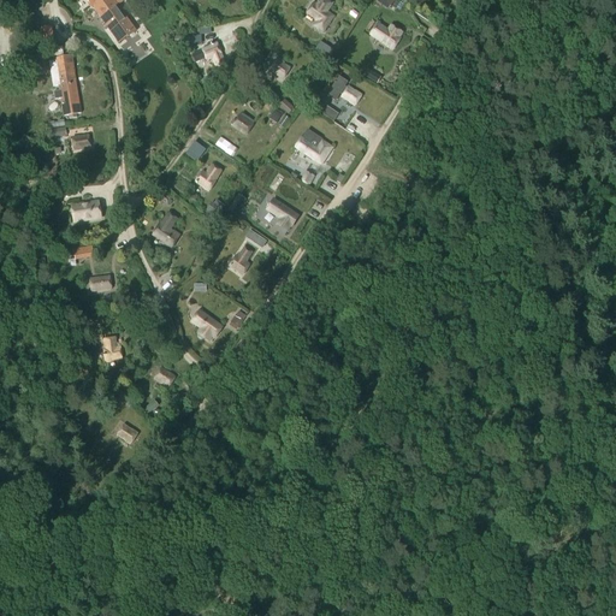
[(136,33),(112,0),(86,0),(93,7),(119,43),(136,33)]
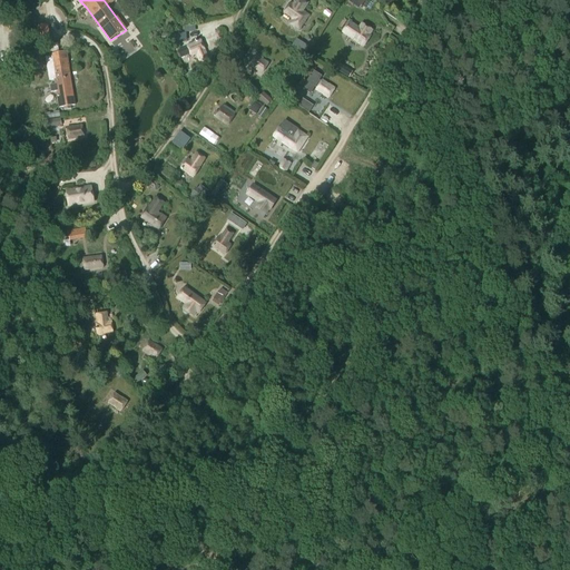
[(283,13),(293,19),(288,25),(300,32),(310,16),(303,11),(307,3),(302,0),(295,0),(293,5),(290,2),(283,13)]
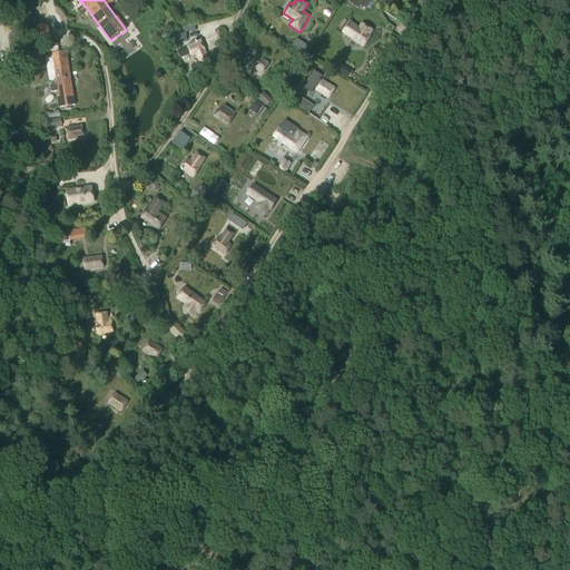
[(343,33),(365,48),(372,38),(370,37),(373,31),(363,23),(360,29),(351,22),(343,33)]
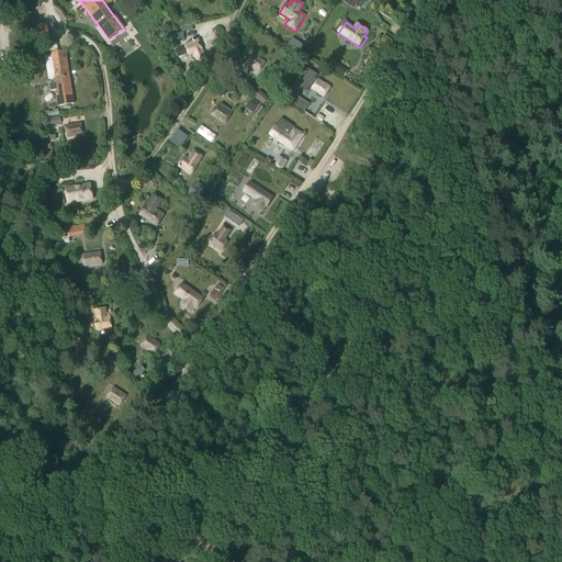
[(47,24),(35,26),(40,46),(51,44),(47,24)]
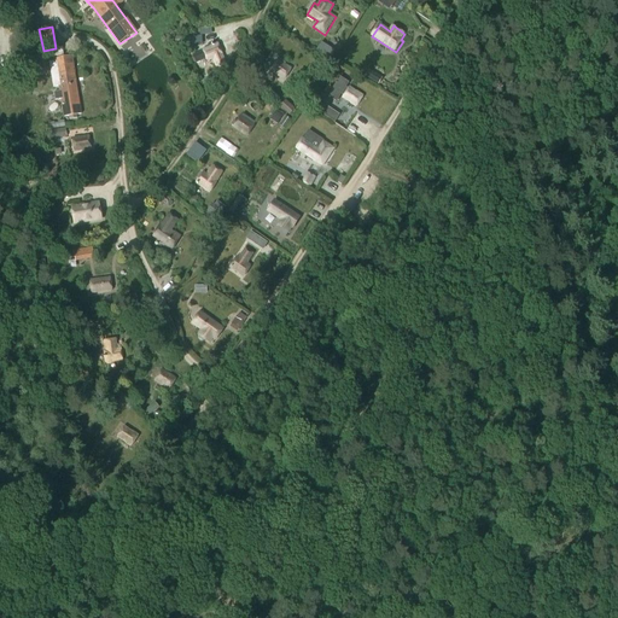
[(261,39),(268,45),(275,38),(269,31),(261,39)]
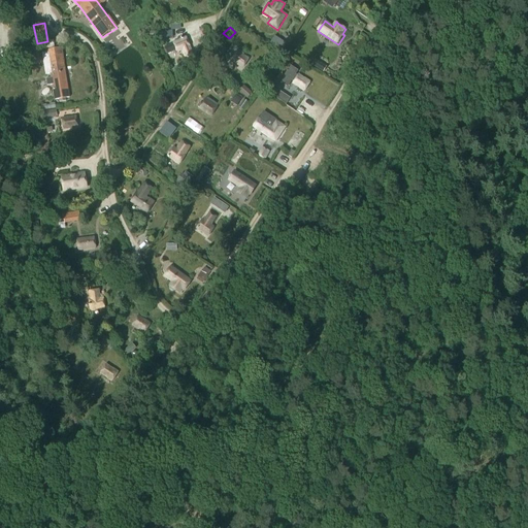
[(194,54),(186,36),(172,43),(177,53),(182,52),(185,58),(194,54)]
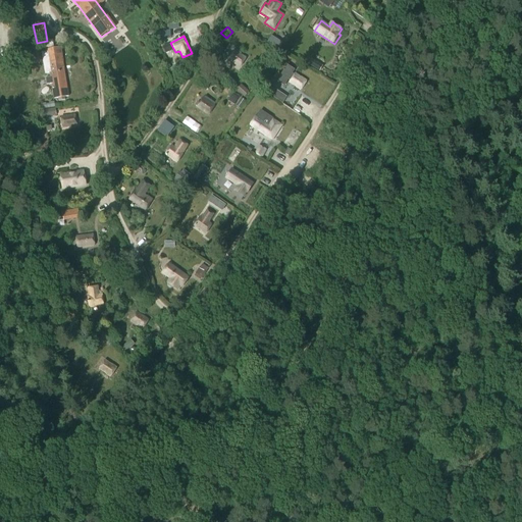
[(281,43),(271,36),(265,44),(275,51),(281,43)]
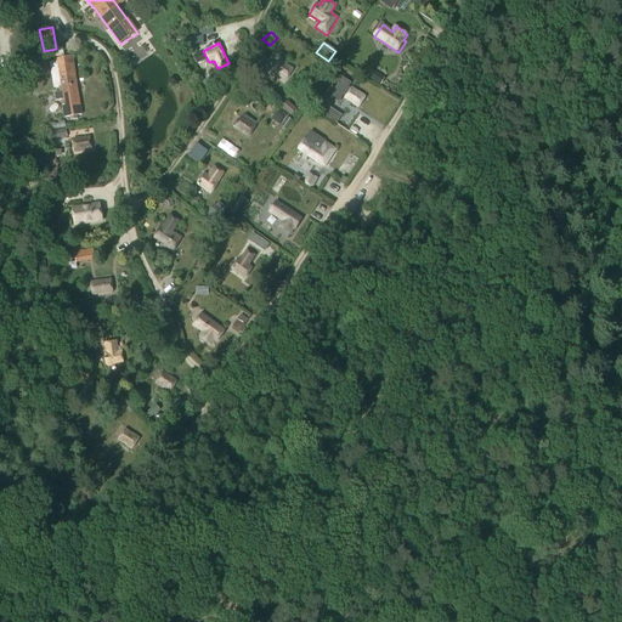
[(52,79),(75,74),(73,57),(54,60),(54,62),(49,63),(52,79)]
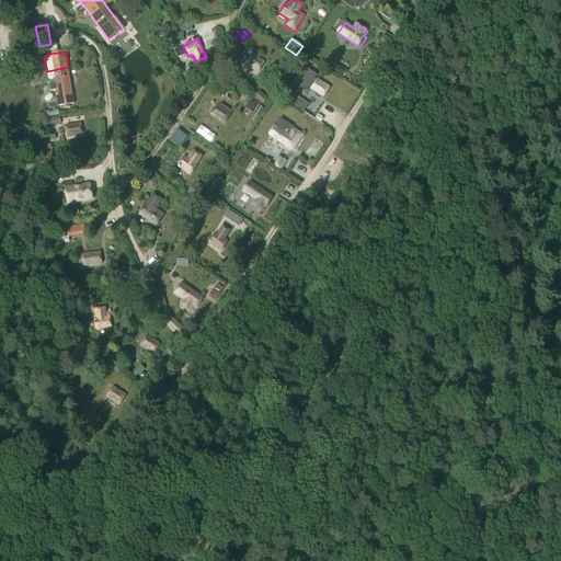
[(259,73),(265,63),(251,54),(244,64),(259,73)]
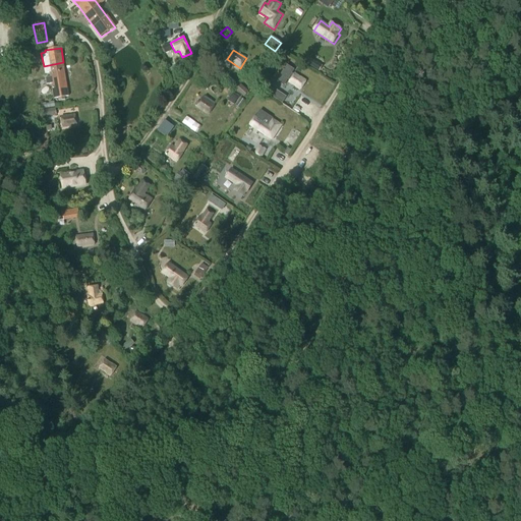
[(63,62),(44,66),(45,73),(49,73),(64,70),(63,62)]
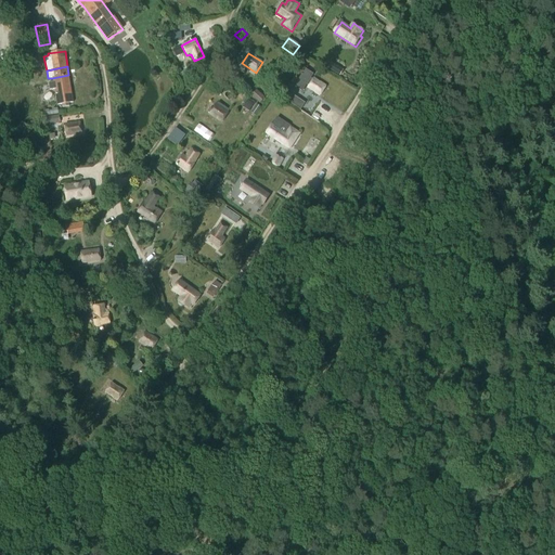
[(313,74),(306,68),(294,86),(302,91),(313,74)]
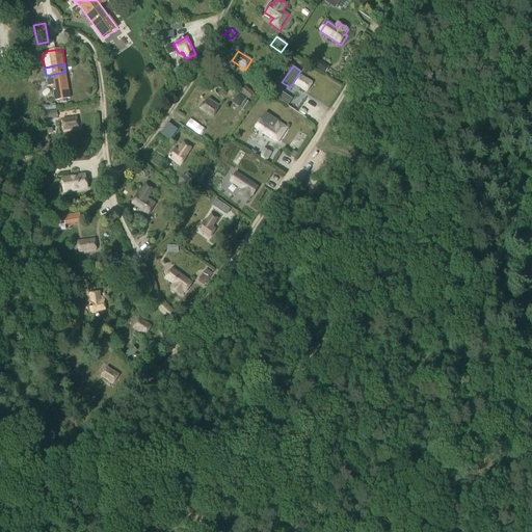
[(178,67),(173,71),(179,79),(184,75),(178,67)]
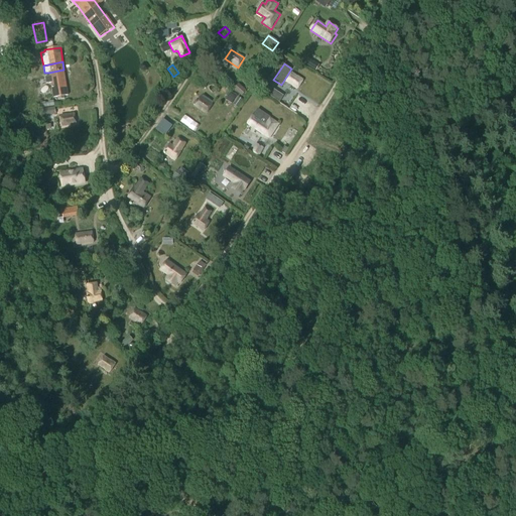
[(63,70),(48,73),(48,77),(45,77),(45,84),(50,84),(51,90),(67,87),(63,70)]
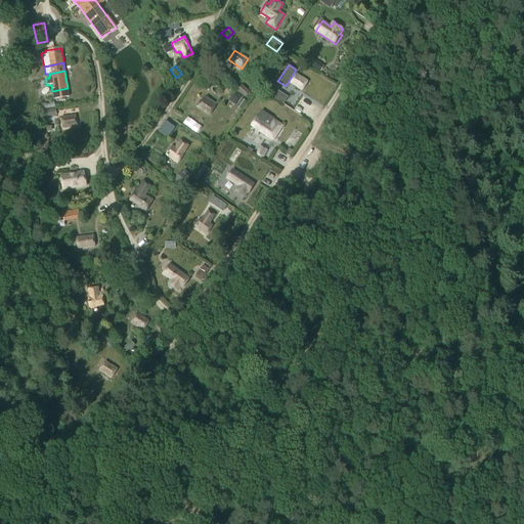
[(302,91),(308,82),(296,74),(290,84),(302,91)]
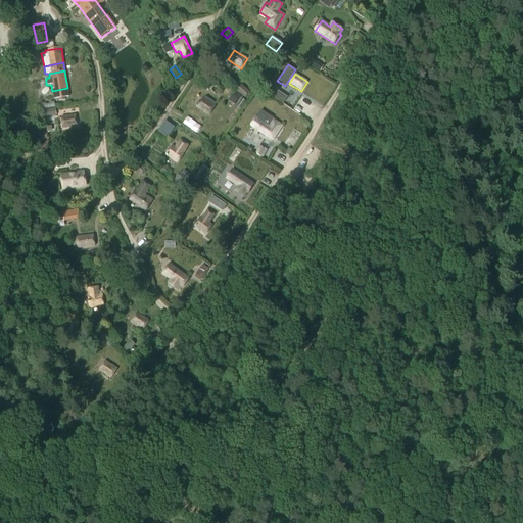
[(247,90),(242,85),(238,90),(244,95),(247,90)]
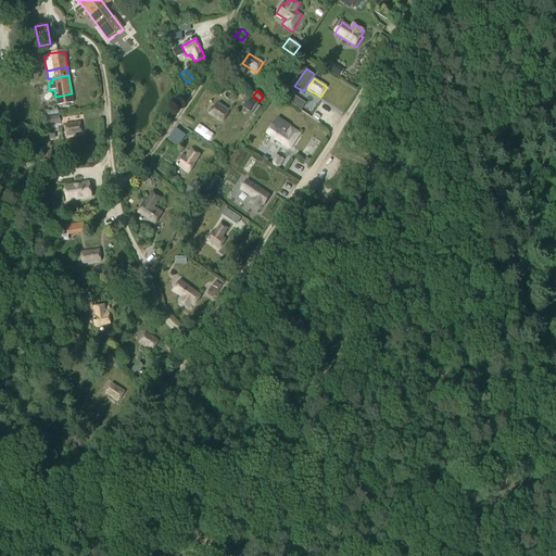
[(72,93),(55,97),(57,105),(62,104),(63,106),(70,106),(70,103),(73,103),(72,93)]
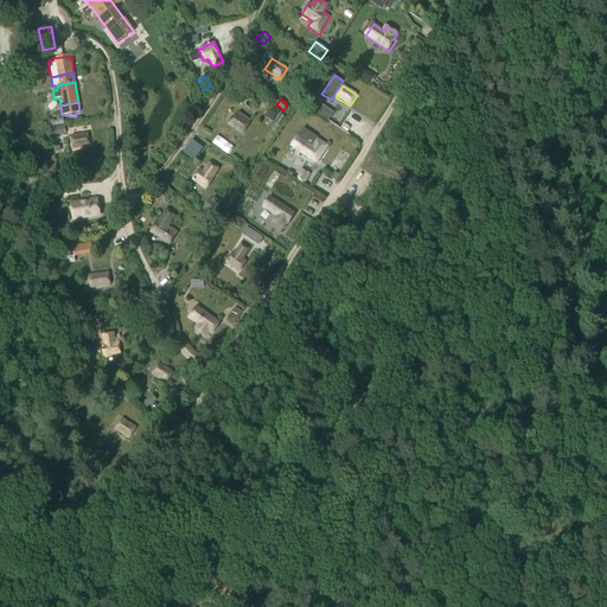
[(272,109),(267,116),(273,121),(276,114),(272,109)]
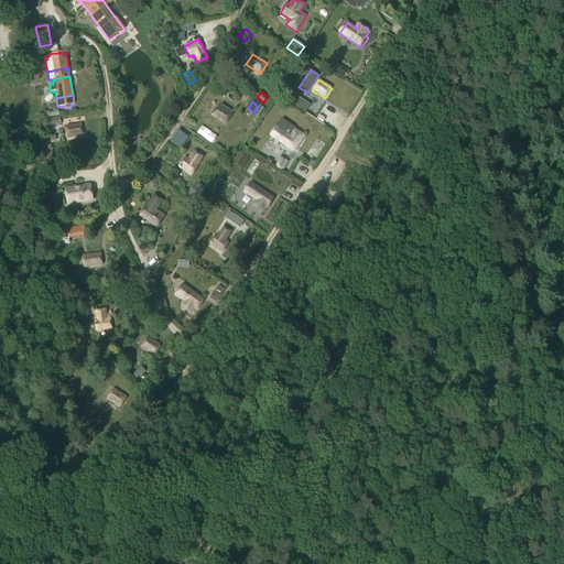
[(226,125),(232,115),(218,106),(212,117),(226,125)]
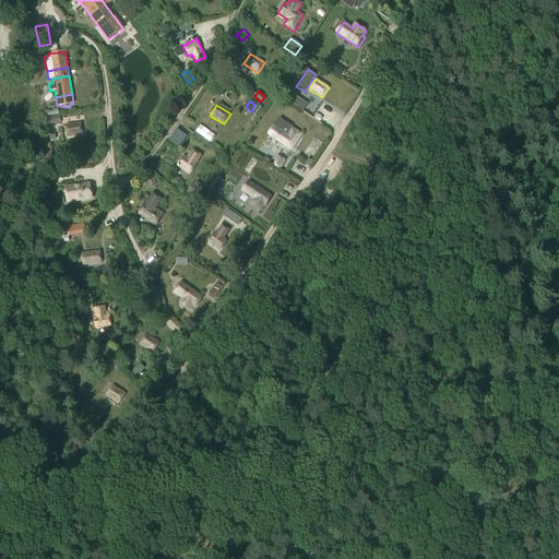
[(258,105),(252,113),(257,116),(262,108),(258,105)]
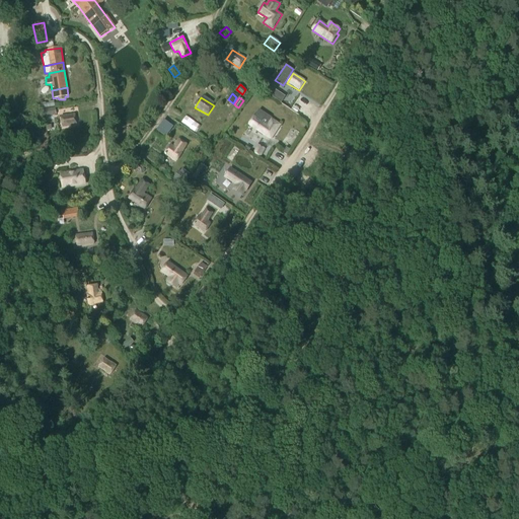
[(55,106),(54,100),(49,101),(49,103),(46,104),(46,102),(41,103),(42,108),(50,107),(55,106)]
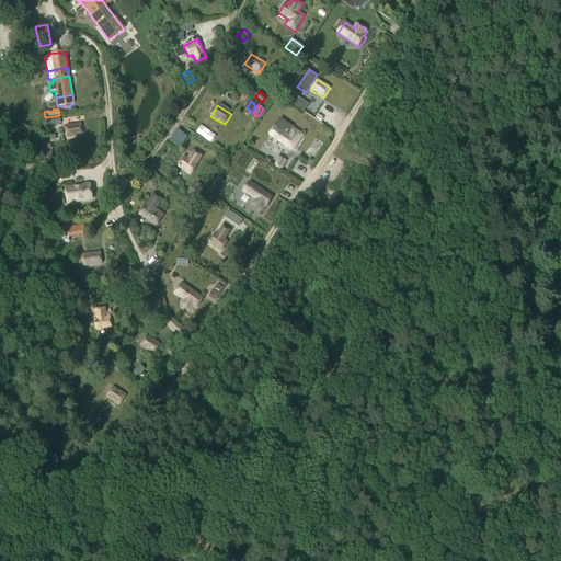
[(59,116),(46,118),(47,127),(60,125),(59,116)]
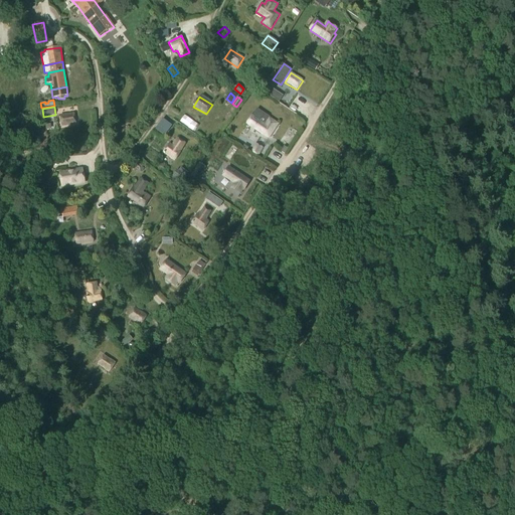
[(252,115),(245,125),(269,140),(279,124),(269,117),(256,109),(252,115)]
